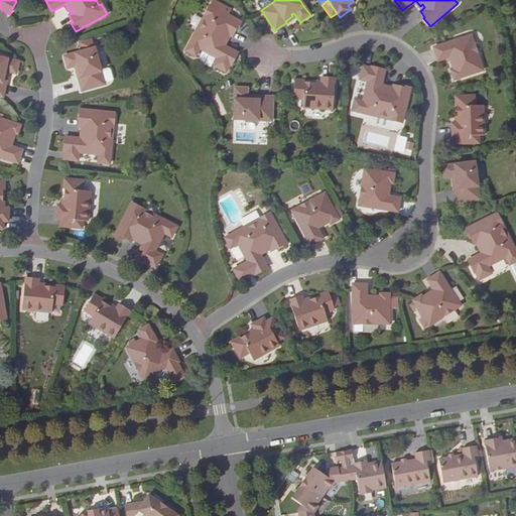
[(224,45),(227,38),(225,37),(226,34),(231,37),(235,30),(236,30),(241,22),(210,5),(204,16),(206,17),(198,32),(196,31),(188,43),(200,48),(218,58),(230,66),(231,66),(237,53),(226,46),(224,45)]
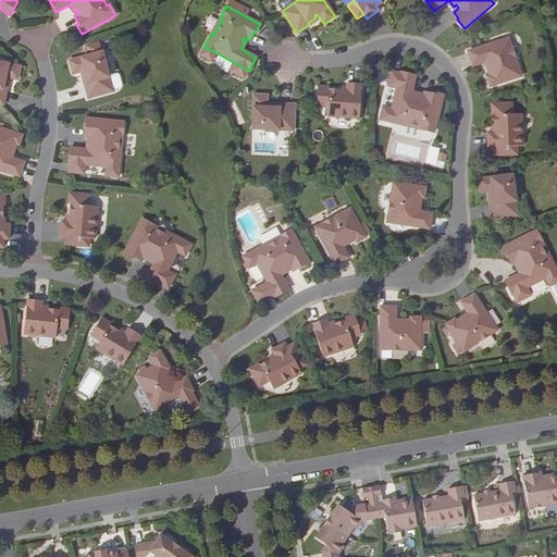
[(309,27),(320,19),(317,14),(314,15),(316,17),(308,23),(309,24),(308,25),(309,27)]
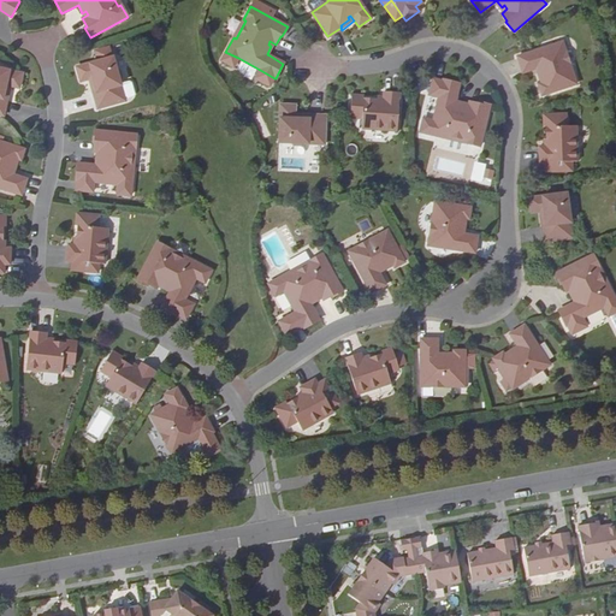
[(106,59),(113,57),(108,42),(102,45),(106,59)]
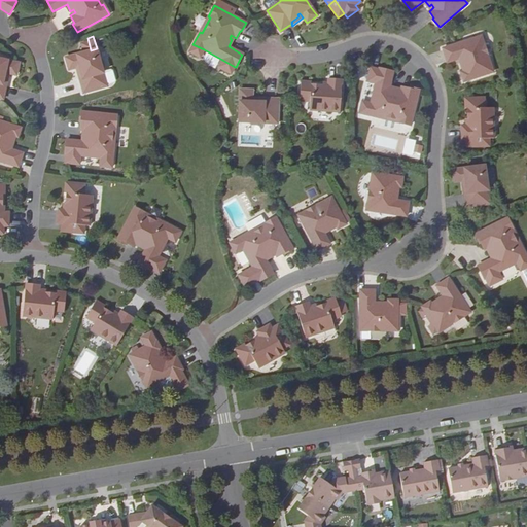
[(481,36),(443,48),(447,62),(461,58),(462,62),(460,63),(463,71),(460,72),(463,81),(493,72),(481,36)]
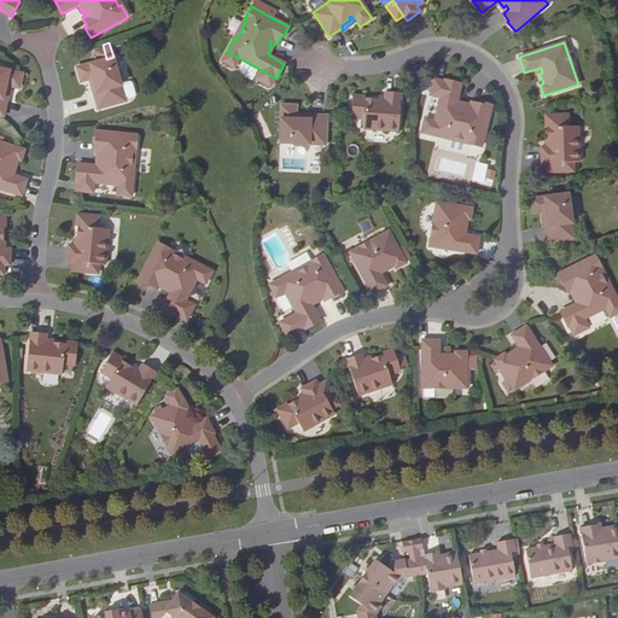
[(93,92),(93,93),(98,109),(126,101),(124,99),(120,83),(120,82),(122,80),(120,70),(117,69),(114,57),(106,59),(103,45),(94,48),(98,62),(76,68),(81,82),(86,80),(93,79),(94,82),(92,82),(95,92),(93,92)]
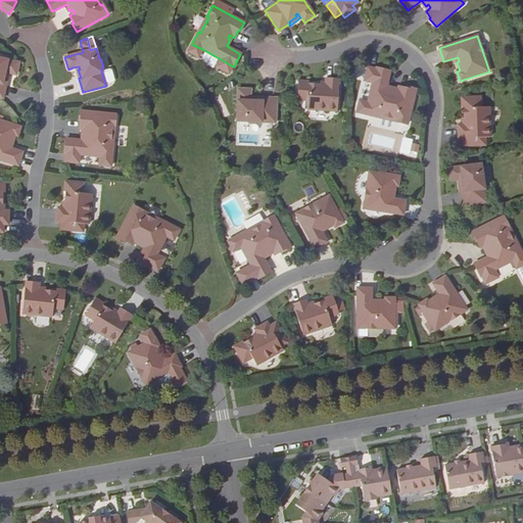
[(202,49),(191,44),(187,51),(197,57),(202,49)]
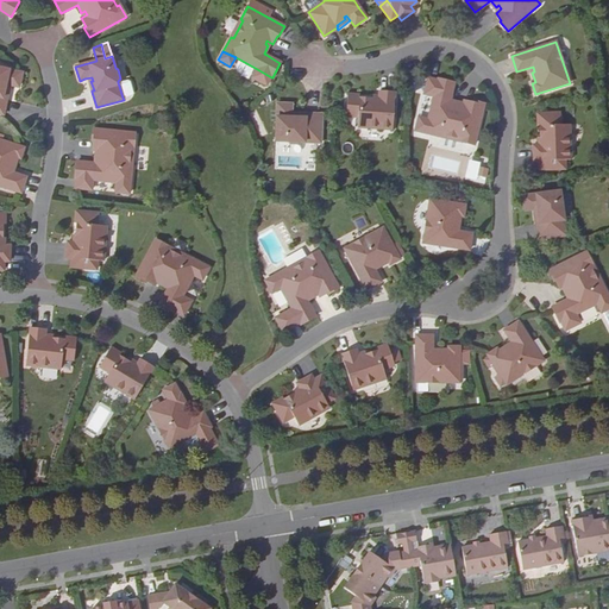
[(6,83),(12,86),(19,87),(22,73),(0,67),(0,113),(4,114),(6,99),(7,98),(6,98),(7,88),(5,88),(6,83)]
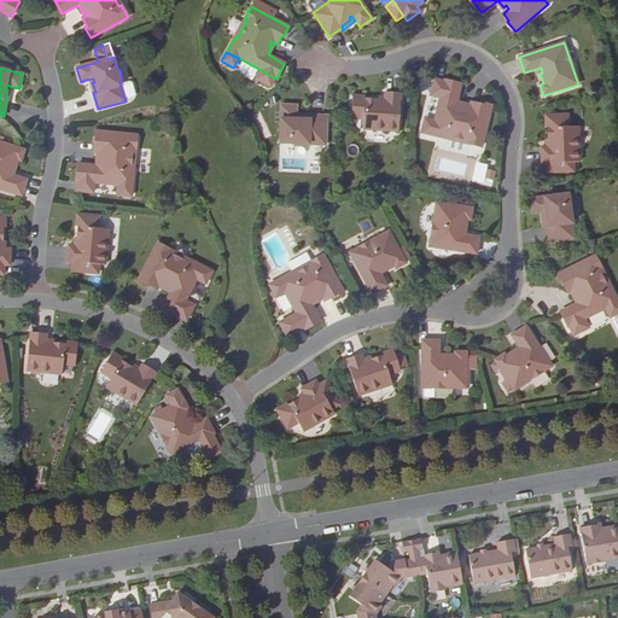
[(270,87),(275,79),(261,70),(255,79),(270,87)]
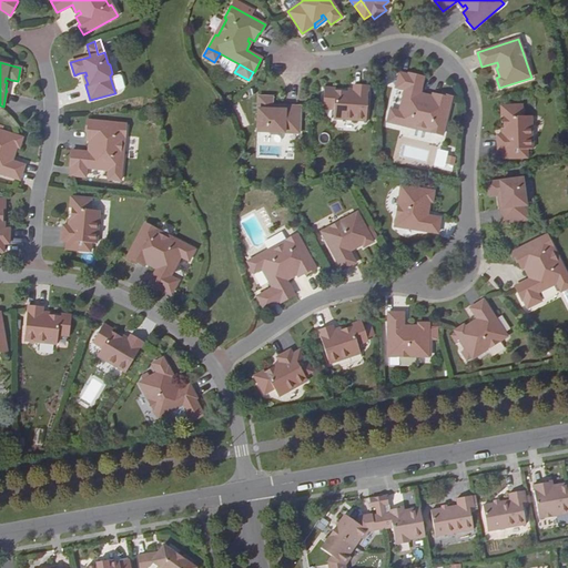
[(404,90),(408,75),(398,73),(395,88),(404,90)]
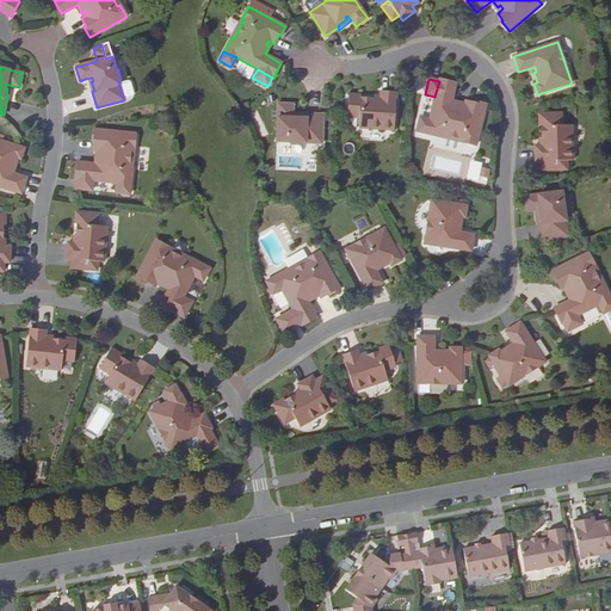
[(451,102),(451,98),(455,82),(439,79),(439,81),(434,97),(430,119),(426,134),(442,137),(443,135),(463,139),(462,142),(475,146),(486,104),(475,102),(474,104),(466,102),(463,107),(458,106),(460,104),(451,102)]
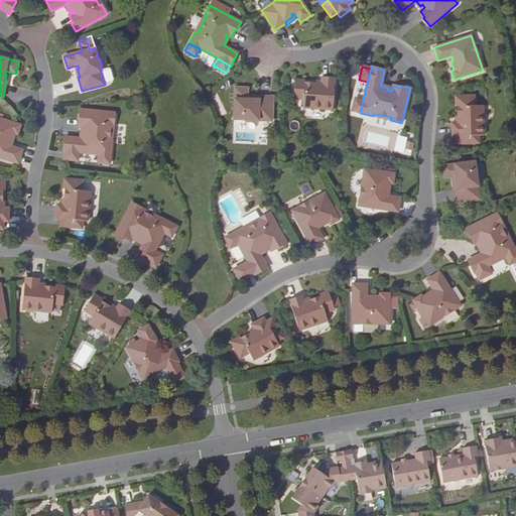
[(100,70),(104,83),(111,82),(112,79),(110,70),(107,68),(100,70)]
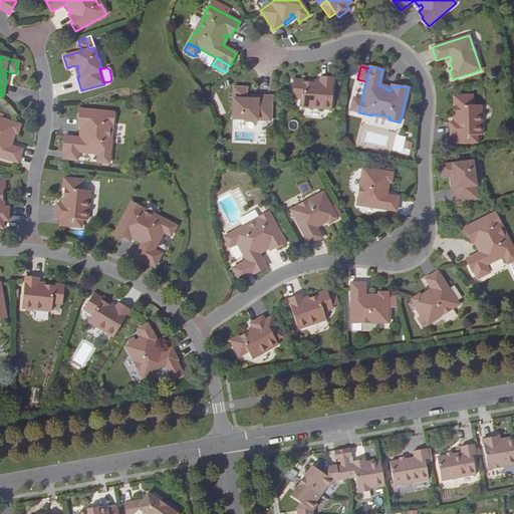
[(312,83),(293,81),(291,98),(301,98),(301,107),(331,109),(333,78),(319,77),(319,82),(313,81),(312,83)]
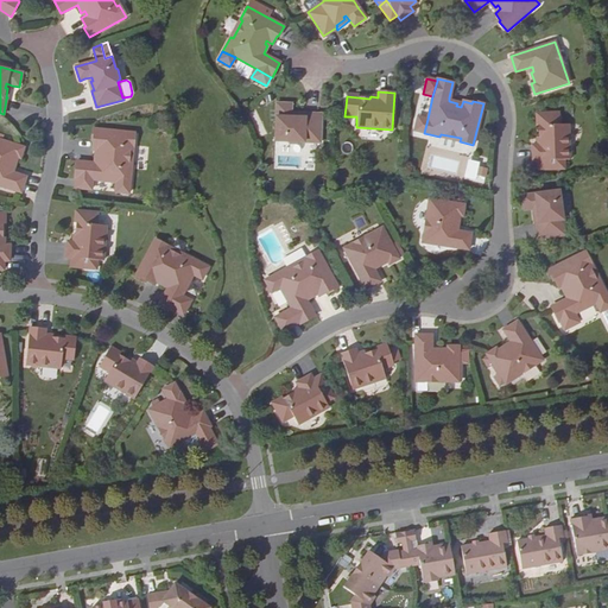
[(290,118),(291,111),(291,103),(276,103),(274,141),(287,141),(290,144),(297,144),(301,141),(320,143),(321,114),(303,114),(303,115),(293,115),(293,118),(290,118)]
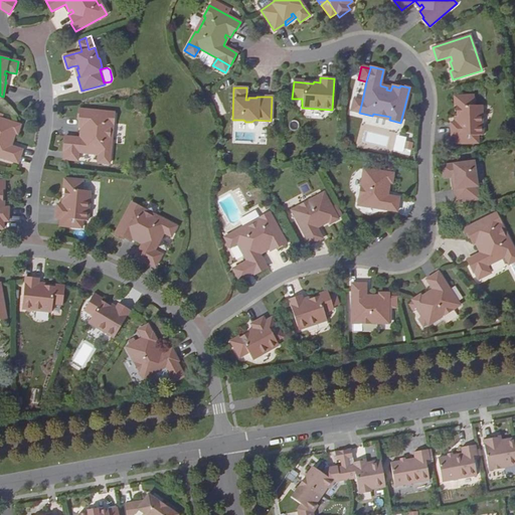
[(472,96),(457,97),(457,116),(456,116),(456,123),(451,123),(451,136),(456,136),(471,136),(472,143),(478,143),(478,136),(483,135),(481,106),(473,106),(472,96)]
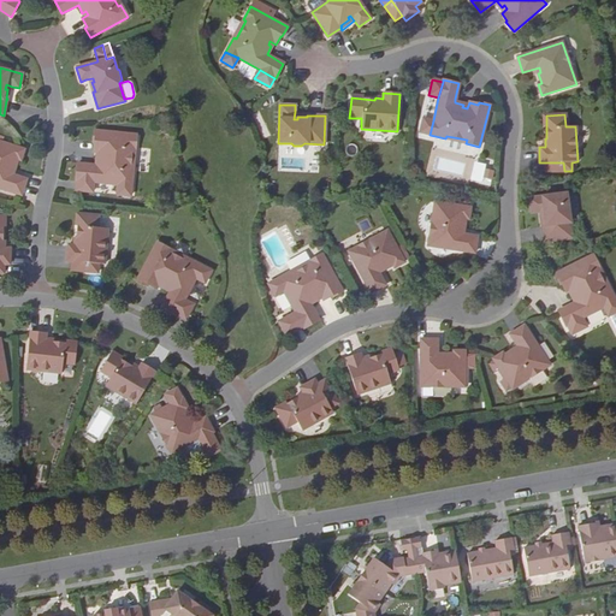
[(420,132),(430,135),(433,120),(422,119),(420,132)]
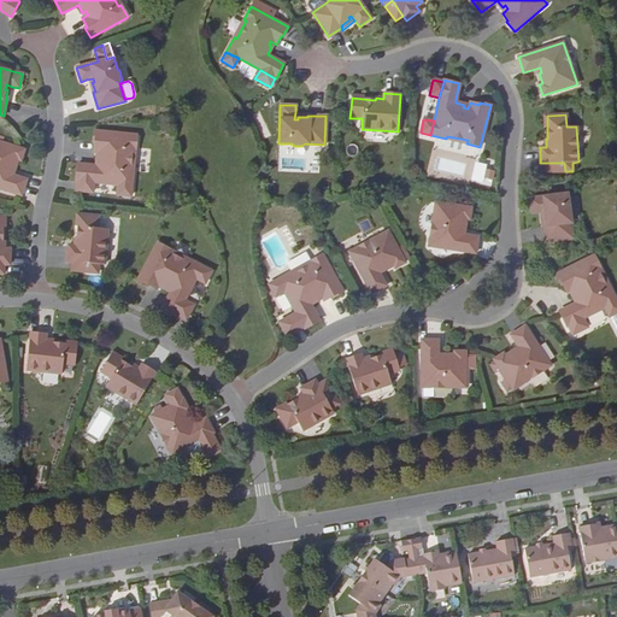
[(117,184),(131,187),(133,170),(130,169),(133,150),(135,150),(136,134),(94,130),(93,142),(95,142),(94,152),(101,152),(100,157),(97,157),(95,165),(77,164),(76,181),(77,181),(94,182),(117,184)]
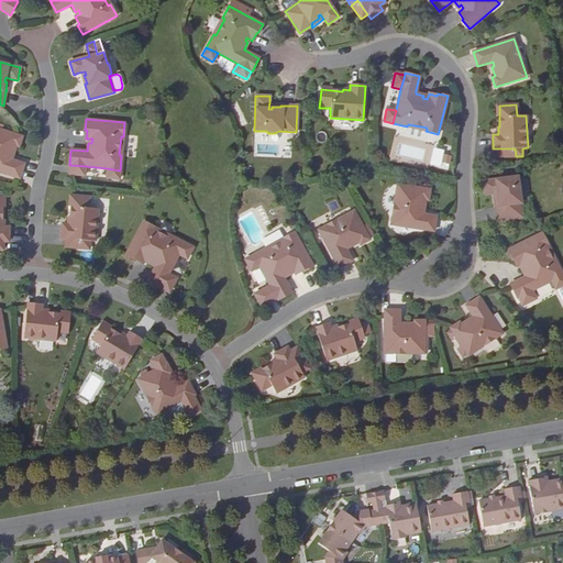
[(22,136),(0,129),(0,172),(20,178),(24,164),(9,158),(11,154),(13,155),(17,145),(19,147),(22,136)]
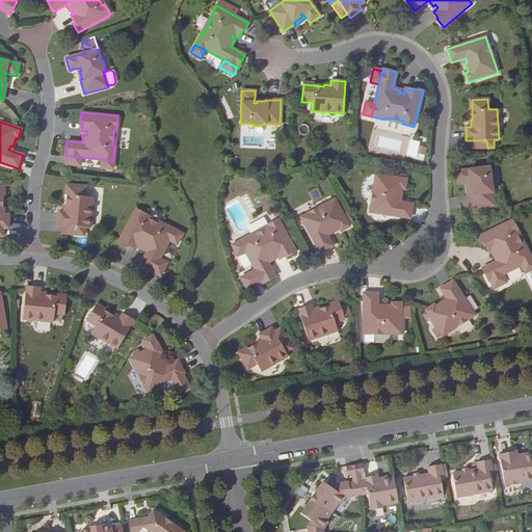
[(471,149),(487,148),(486,140),(471,140),(471,149)]
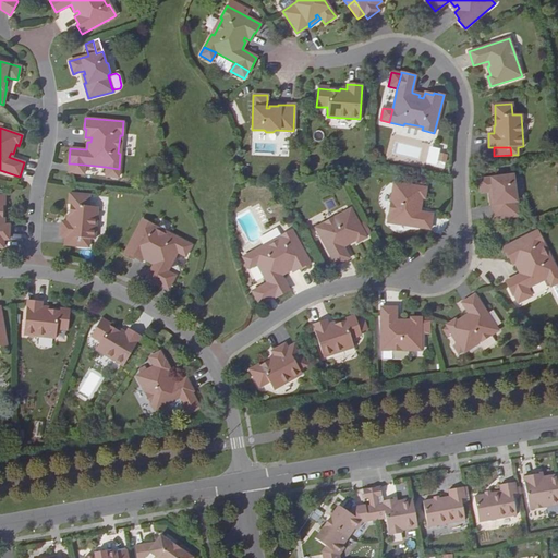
[(85,165),(70,164),(69,172),(84,174),(85,165)]
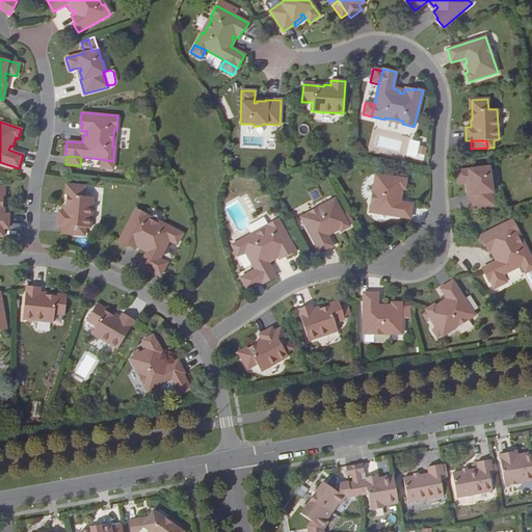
[(112,169),(113,161),(101,159),(100,168),(112,169)]
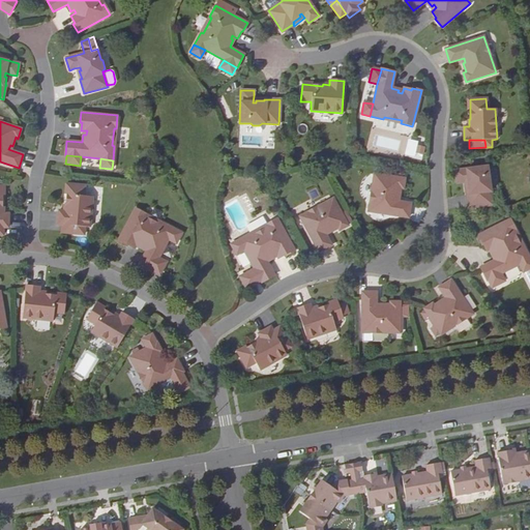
[(466,194),(467,196),(468,208),(493,205),(491,188),(492,186),(491,178),(489,177),(488,166),(454,171),(457,183),(462,182),(468,181),(469,185),(467,185),(468,194),(466,194)]
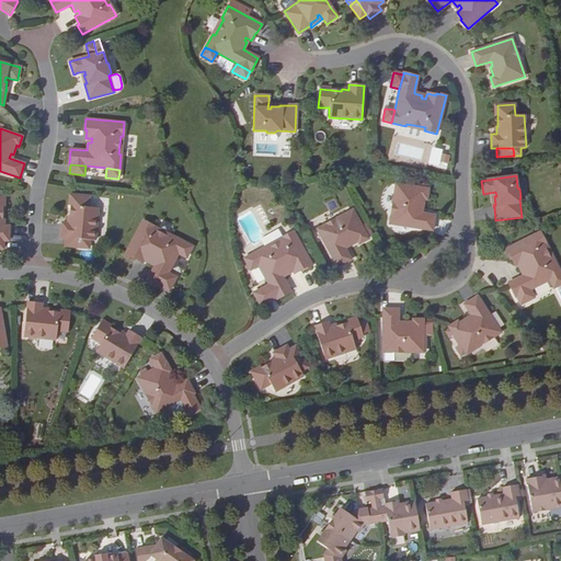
[(428,189),(396,183),(390,222),(432,230),(434,215),(419,213),(420,207),(422,208),(424,199),(426,199),(428,189)]
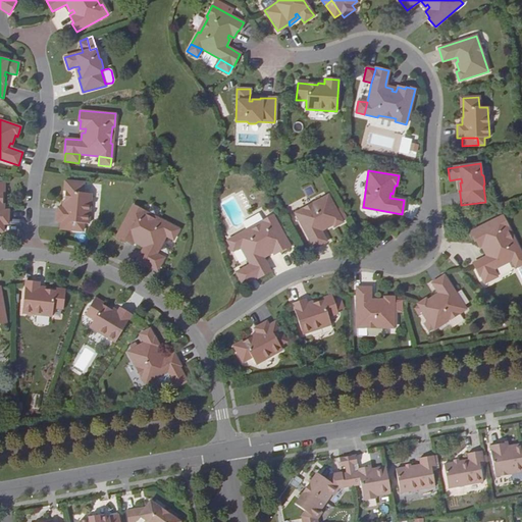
[(58,206),(58,207),(56,220),(81,223),(82,206),(85,205),(85,197),(83,195),(85,185),(53,181),(51,194),(57,194),(62,195),(62,198),(60,198),(59,206),(58,206)]
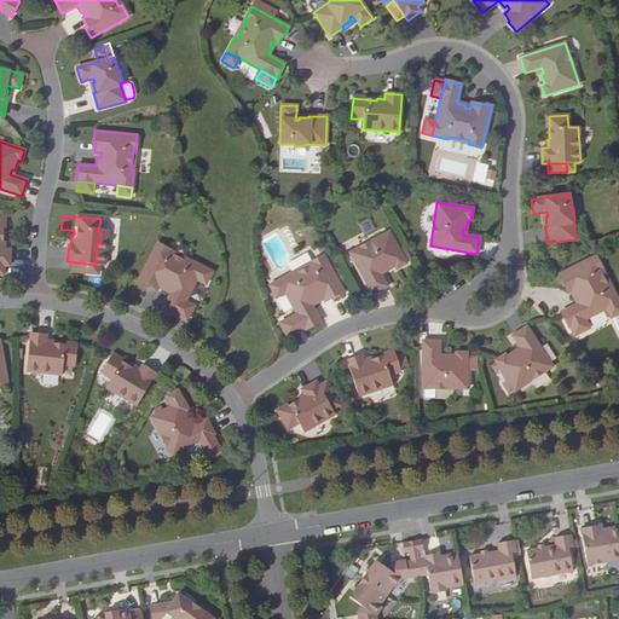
[(6,233),(13,233),(19,233),(21,219),(0,218),(0,264),(10,265),(10,249),(10,247),(9,247),(9,237),(6,237),(6,233)]
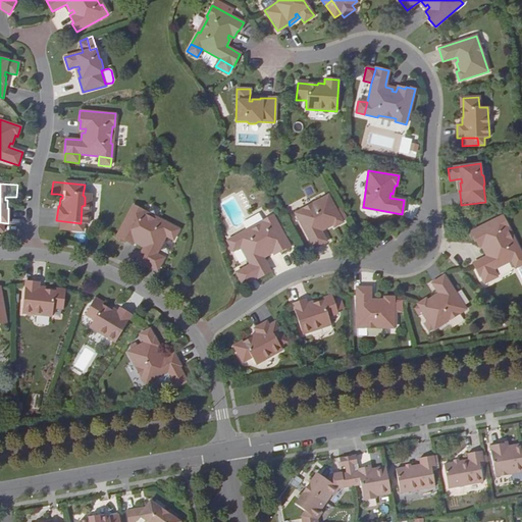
[(328,196),(295,213),(314,249),(326,242),(319,229),(323,226),(325,228),(332,225),(333,227),(343,222),(328,196)]
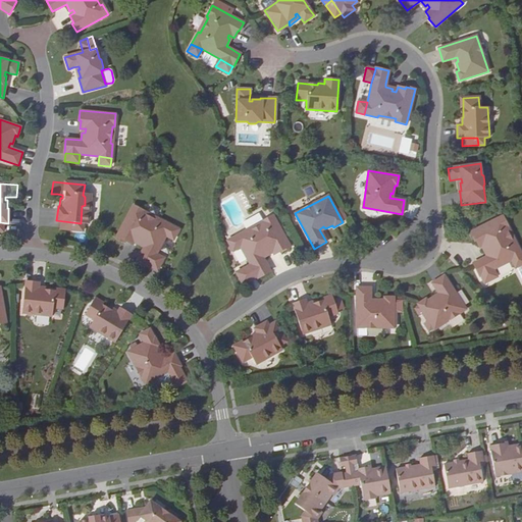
[(165,237),(171,225),(159,219),(157,221),(143,213),(144,211),(133,205),(116,238),(124,242),(125,241),(133,244),(135,239),(138,241),(137,244),(144,247),(143,249),(137,261),(149,268),(150,267),(156,254),(165,237)]
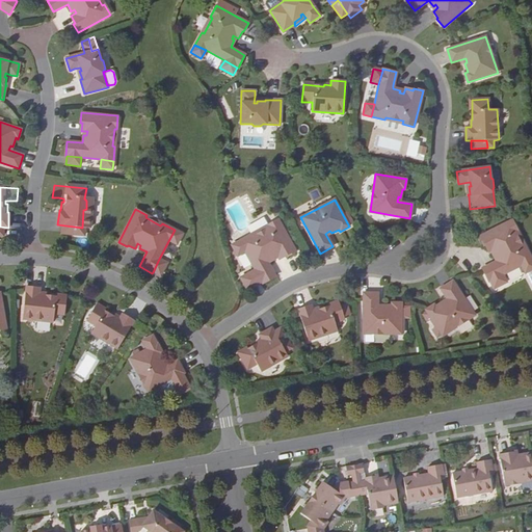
[(251,234),(239,241),(232,245),(237,256),(245,251),(255,270),(247,274),(255,288),(275,276),(268,265),(267,262),(274,259),(273,256),(276,254),(280,259),(287,256),(287,257),(296,251),(278,219),(267,225),(268,228),(253,236),(251,234)]
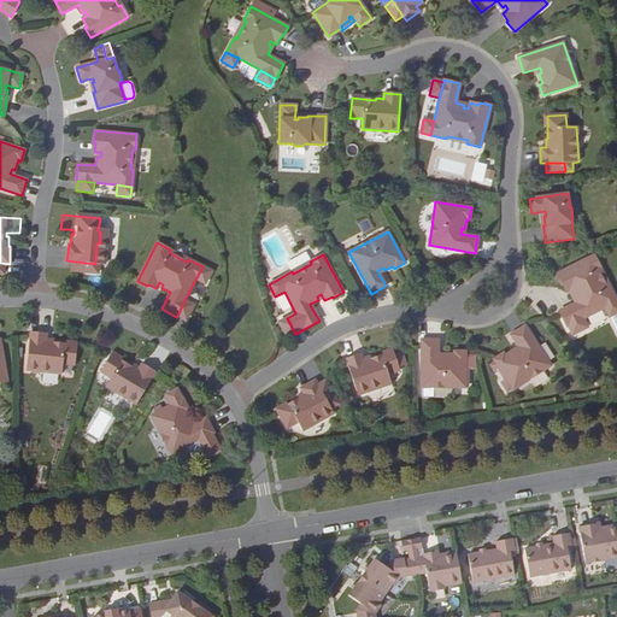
[(594,256),(556,275),(560,285),(563,285),(566,292),(573,289),(575,293),(571,295),(576,304),(559,311),(566,327),(568,327),(573,335),(587,328),(583,318),(604,307),(609,317),(616,312),(616,301),(609,287),(606,288),(598,270),(601,269),(594,256)]
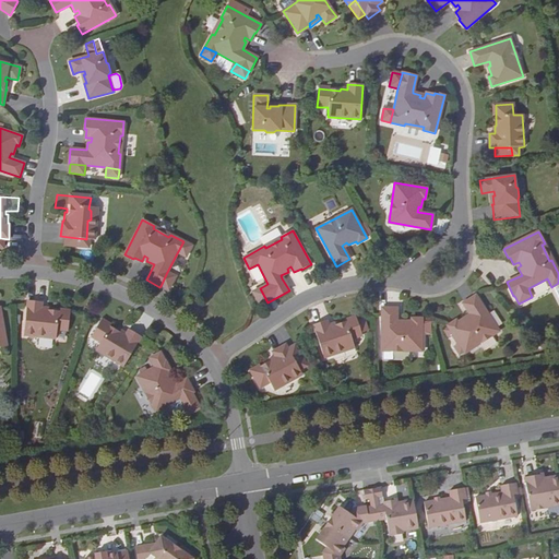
[(191,246),(183,241),(177,253),(186,258),(191,246)]
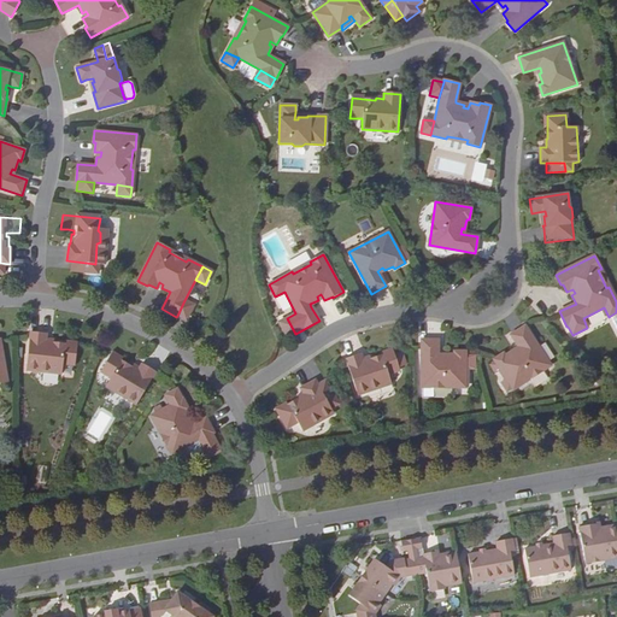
[(193,305),(184,300),(177,316),(186,321),(193,305)]
